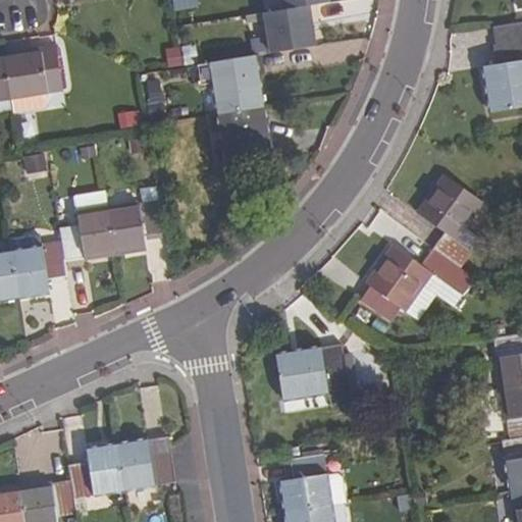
[(325,0),(279,0),(281,10),(307,6),(326,3),(325,0)]
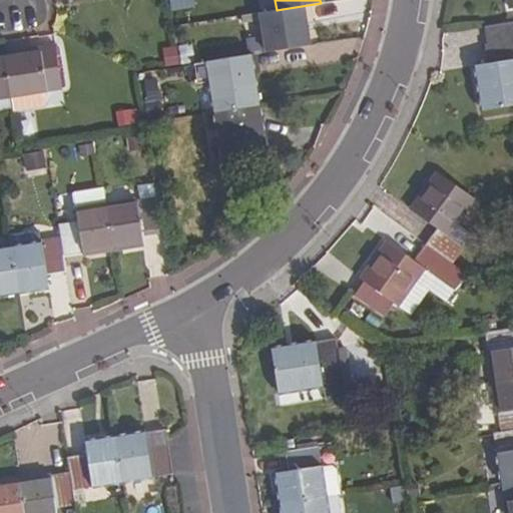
[(309,45),(302,6),(277,10),(258,13),(264,53),(309,45)]
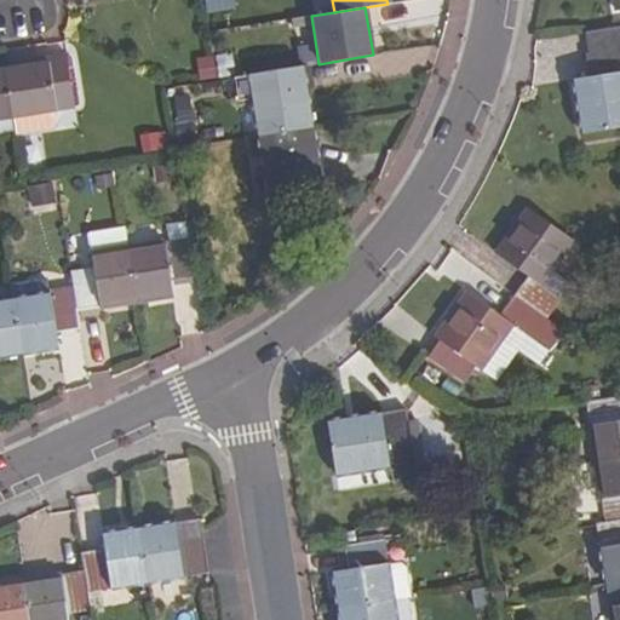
[(619,126),(619,22),(583,29),(587,53),(584,55),(586,76),(573,80),(581,133),(619,126)]
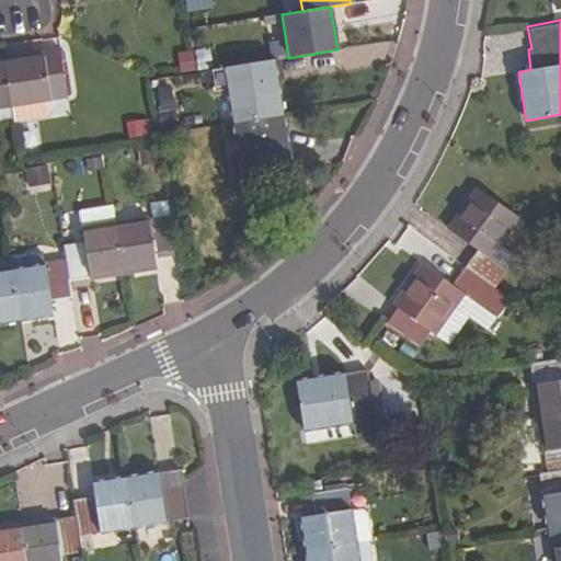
[(66,99),(58,48),(31,53),(32,57),(2,60),(10,107),(66,99)]
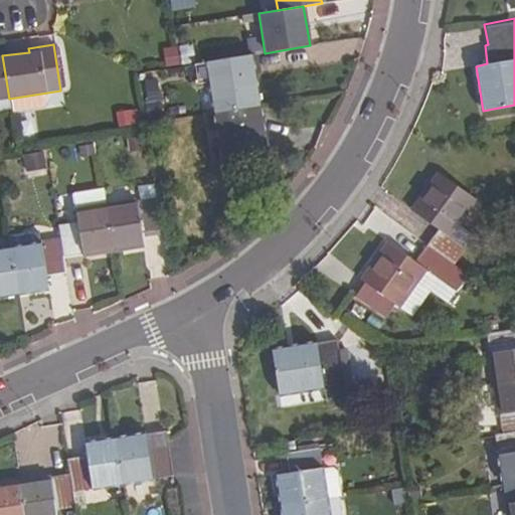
[(0,99),(9,99),(2,55),(0,55),(0,99)]
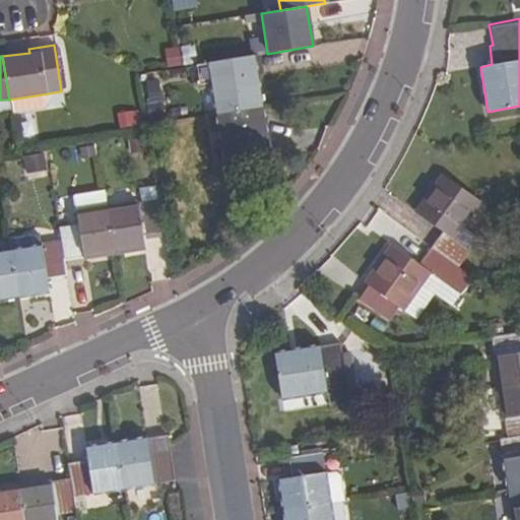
[(253,56),(241,58),(208,64),(217,113),(261,106),(253,56)]
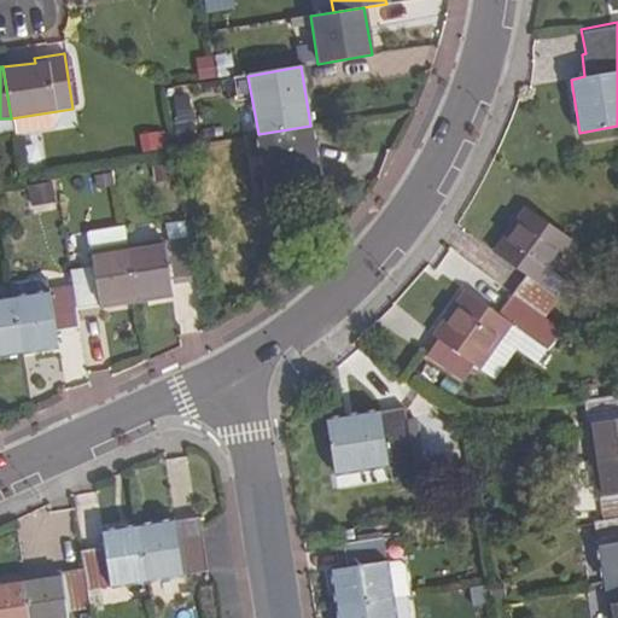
[(191,120),(187,93),(173,95),(176,122),(191,120)]
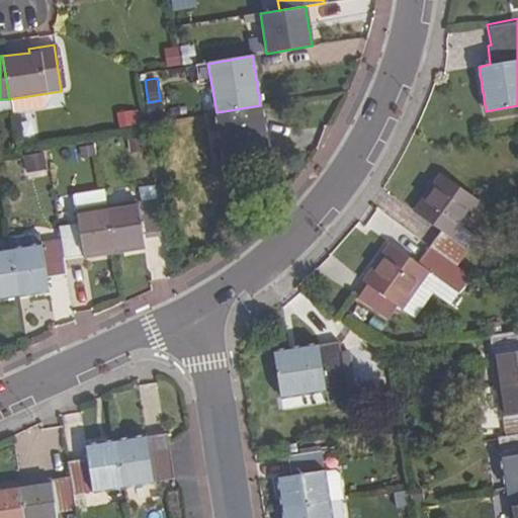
[(268,157),(260,105),(217,112),(225,165),(268,157)]
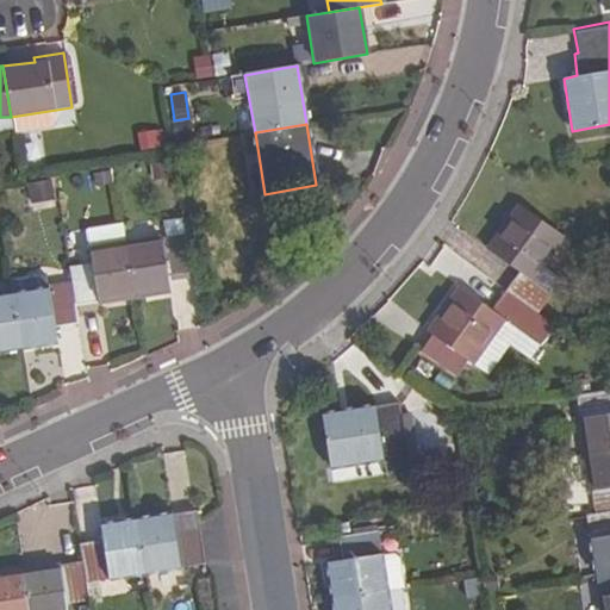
[(54,179),(33,181),(36,199),(56,195),(54,179)]
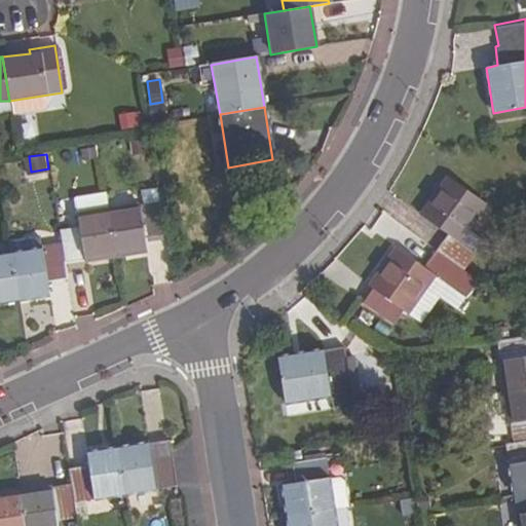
[(486,205),(448,178),(421,216),(445,234),(435,251),(461,271),(483,241),(470,230),(486,205)]
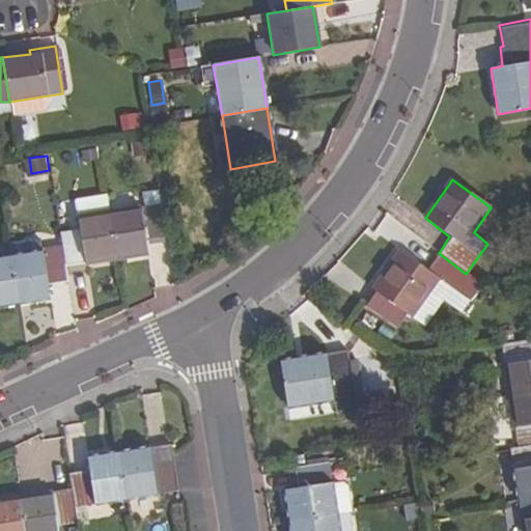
[(173,189),(160,192),(162,208),(176,204),(173,189)]
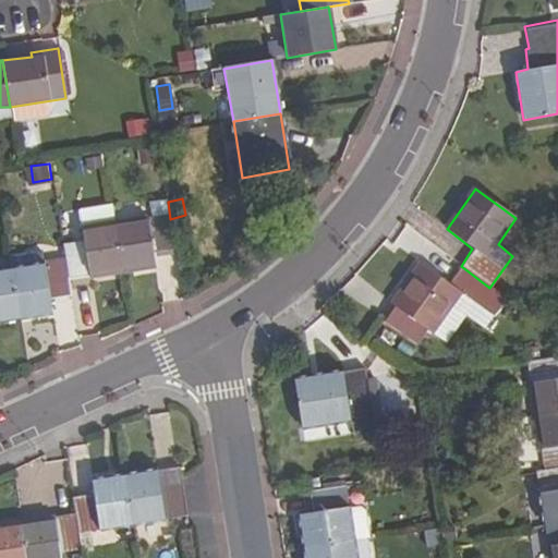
[(170,219),(168,202),(168,199),(147,203),(149,216),(113,222),(122,271),(155,267),(154,254),(176,251),(170,219)]
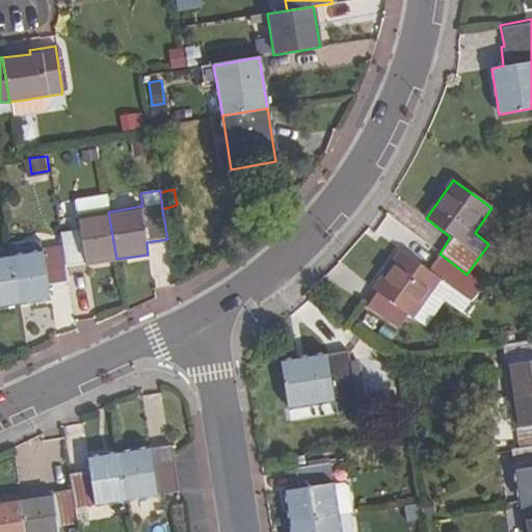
[(116,259),(108,212),(77,217),(78,229),(57,233),(60,249),(63,267),(116,259)]
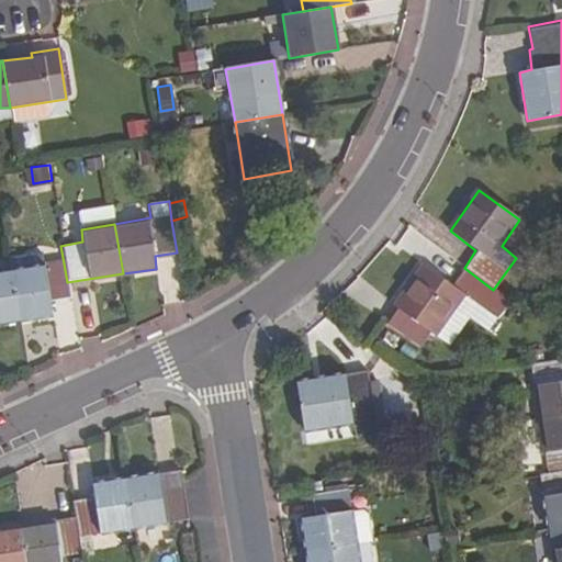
[(8,259),(9,272),(41,267),(38,254),(8,259)]
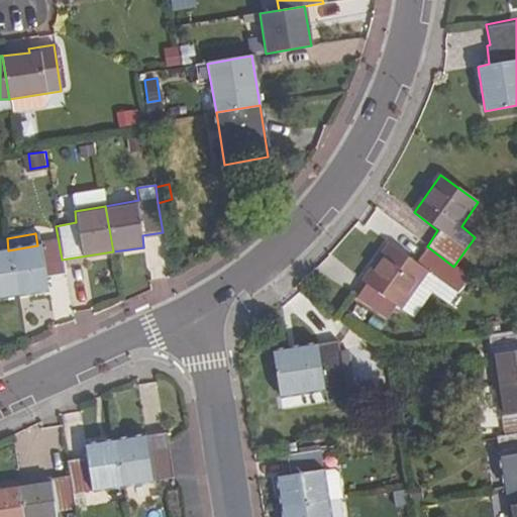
[(62,260),(59,242),(37,245),(8,250),(16,294),(47,290),(45,278),(64,275),(62,260)]
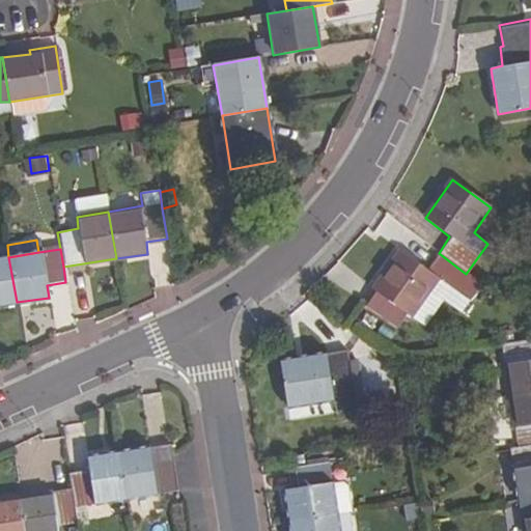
[(467,300),(480,284),(466,274),(439,253),(425,270),(401,251),(372,290),(376,292),(367,306),(394,326),(403,313),(412,317),(438,282),(467,300)]
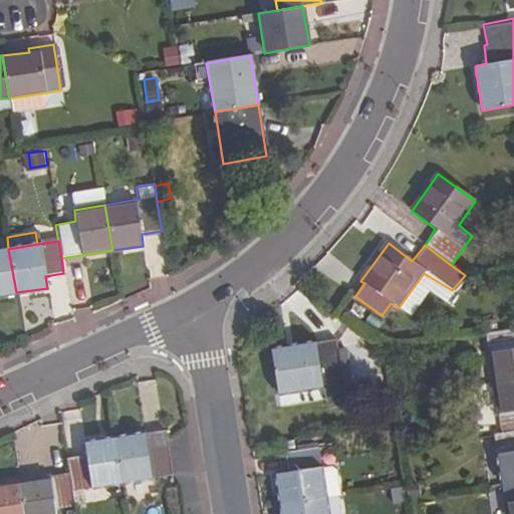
[(0,294),(16,292),(8,249),(0,250),(0,294)]
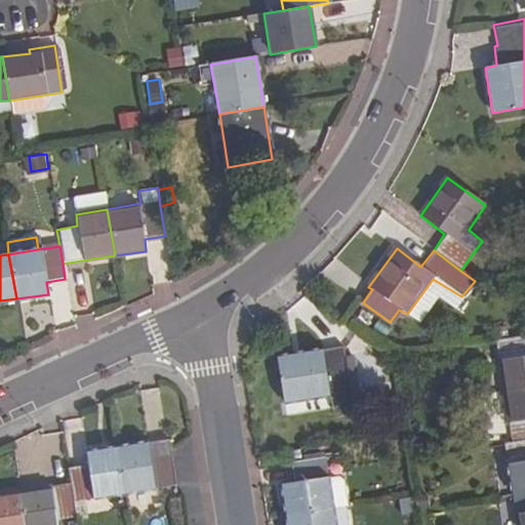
[(524,334),(495,340),(503,393),(524,389),(524,334)]
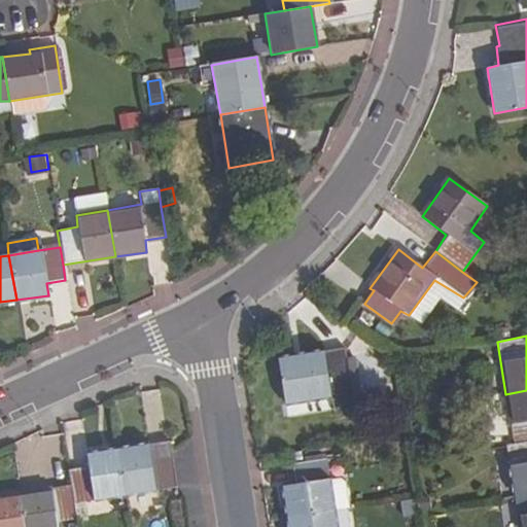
[(353,408),(344,349),(279,359),(285,402),(330,397),(334,411),(353,408)]
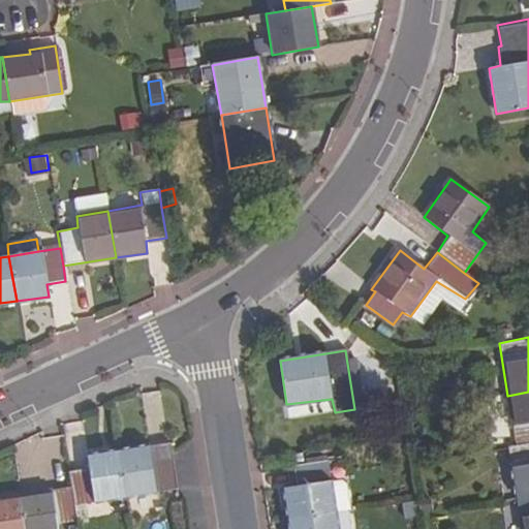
[(528,392),(507,396),(515,445),(528,443),(528,392)]
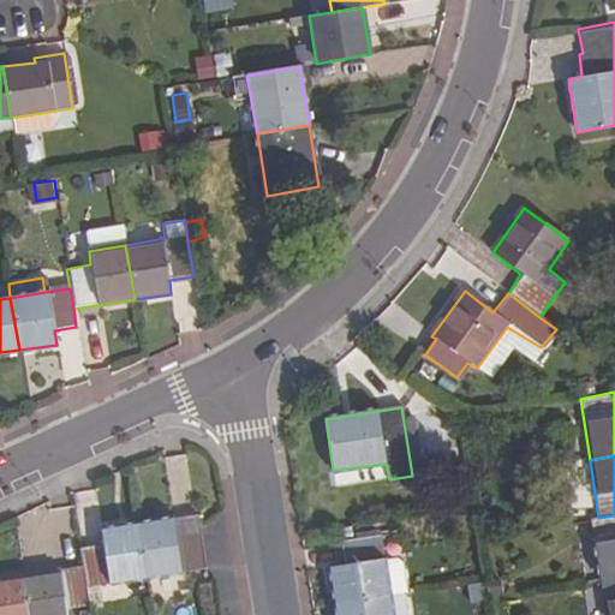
[(198,526),(197,515),(137,525),(145,577),(204,566),(198,526)]
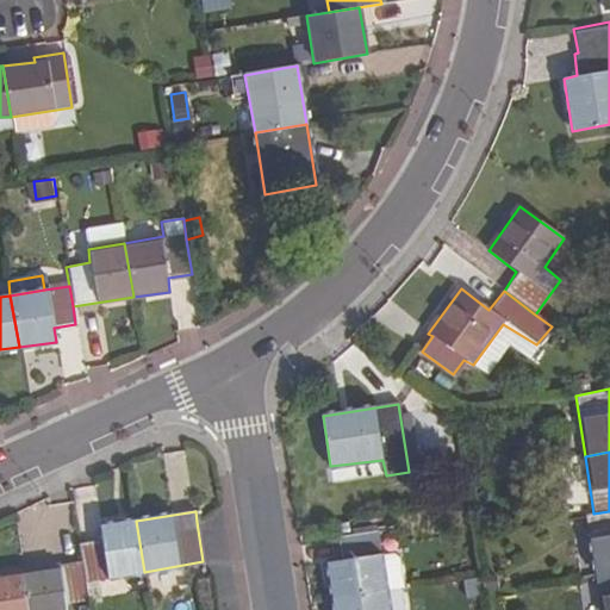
[(609,511),(593,514),(585,515),(595,574),(609,572),(609,511)]
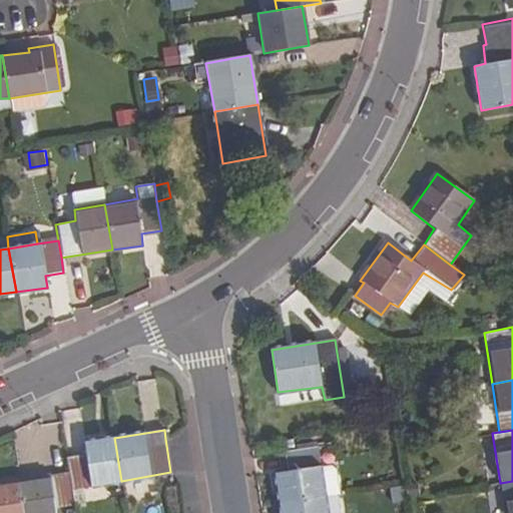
[(121,481),(114,438),(84,443),(85,453),(66,457),(68,472),(71,489),(121,481)]
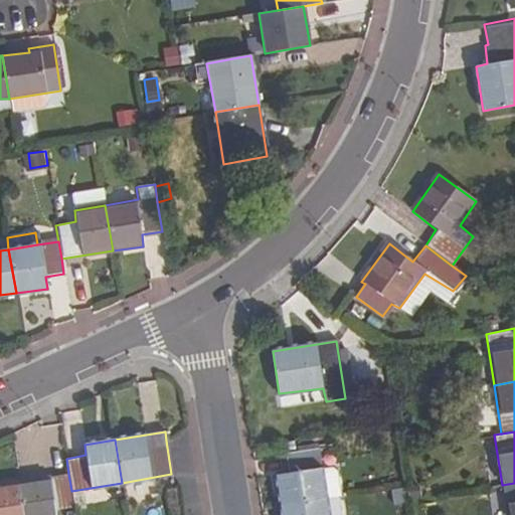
[(321,468),(318,449),(285,453),(288,473),(276,474),(281,505),(325,498),(321,468)]
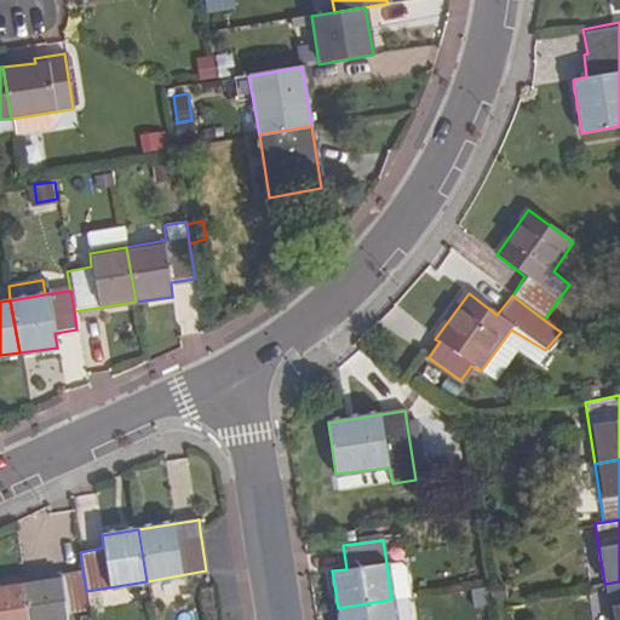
[(402,561),(386,563),(391,600),(408,597),(402,561)]
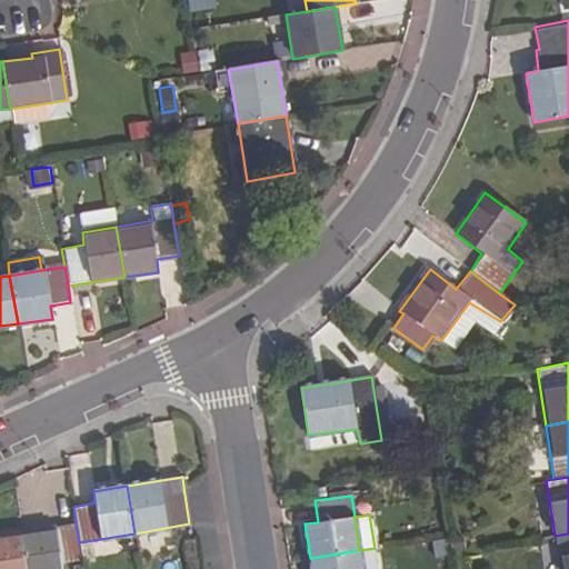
[(79,542),(76,523),(21,533),(27,568),(61,568),(61,562),(81,560),(79,542)]
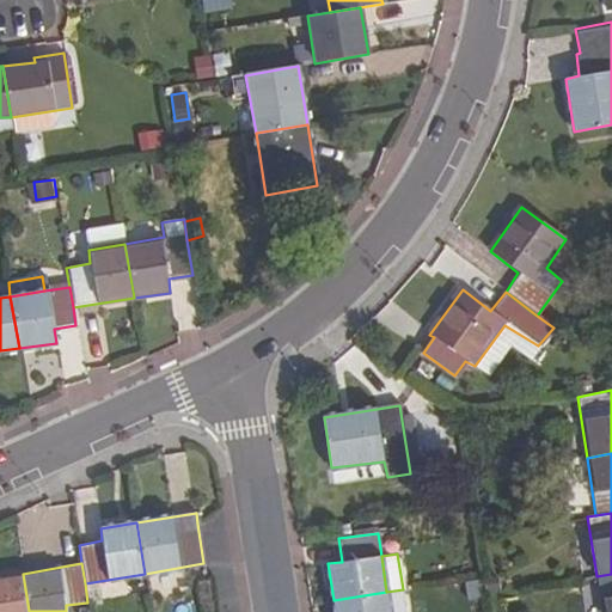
[(0,611),(29,611),(23,574),(0,577),(0,611)]
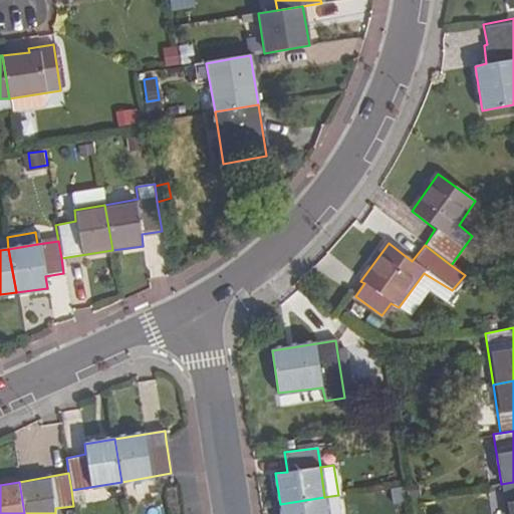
[(513,513),(513,482),(501,484),(506,513),(513,513)]
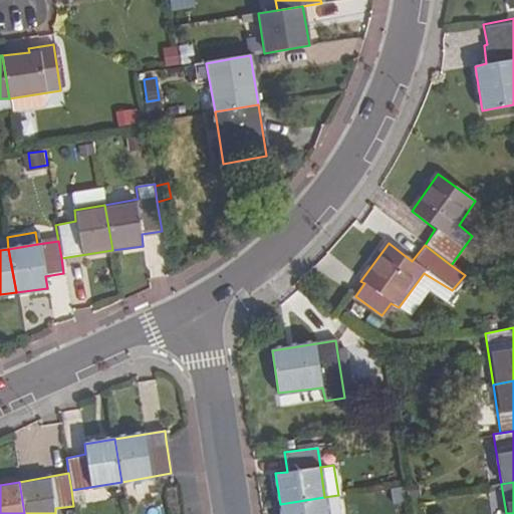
[(341,513),(338,495),(324,497),(327,513),(341,513)]
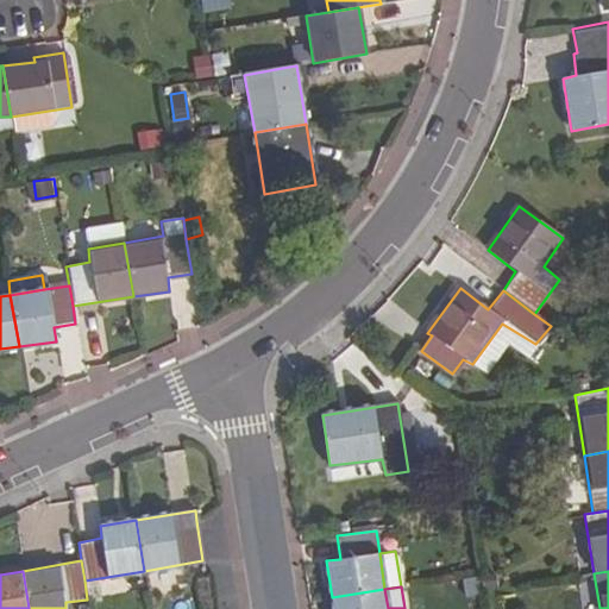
[(388,608),(384,589),(332,597),(333,608),(388,608)]
